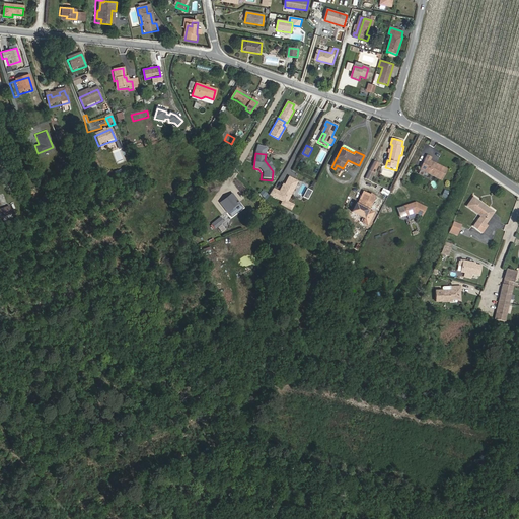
[(428,162),(430,158),(426,156),(419,169),(440,180),(446,169),(436,164),(435,165),(428,162)]
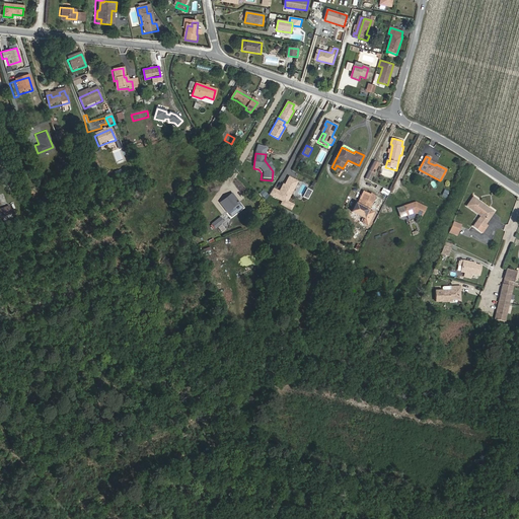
[(346,163),(358,168),(359,165),(348,160),(346,163)]
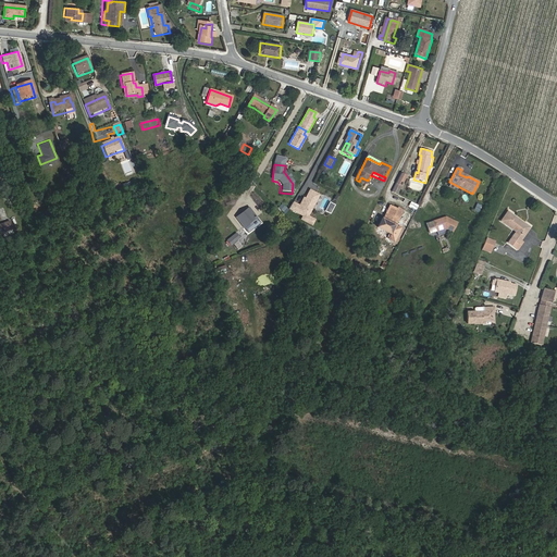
[(399,177),(394,186),(399,189),(404,180),(399,177)]
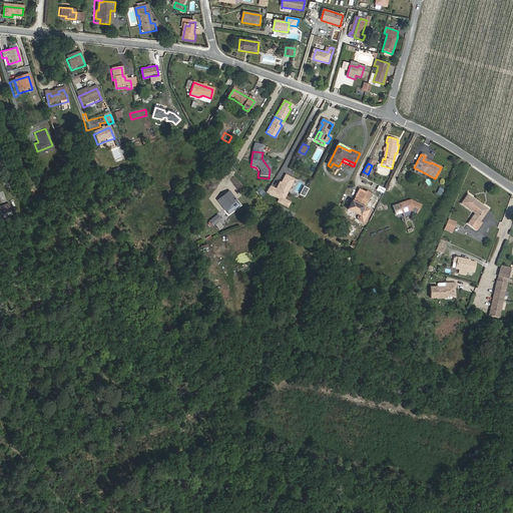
[(275,189),(270,186),(265,193),(278,199),(276,202),(287,208),(290,202),(284,199),(294,179),(284,174),(280,182),(278,182),(275,189)]
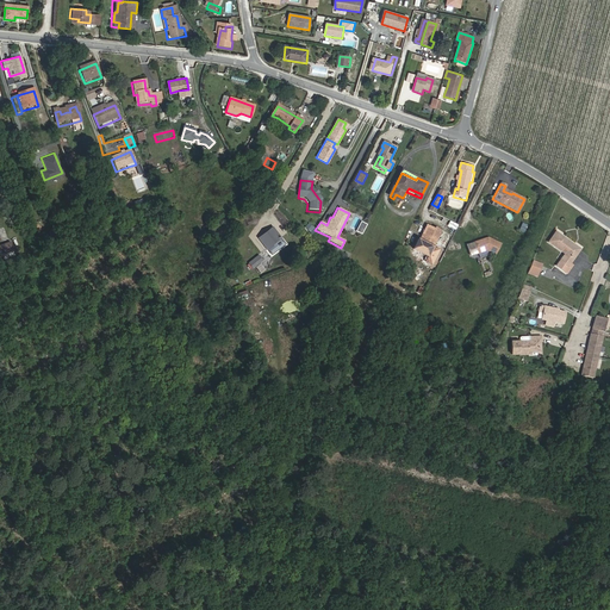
[(272,228),(259,240),(269,253),(273,249),(271,247),(281,238),(272,228)]
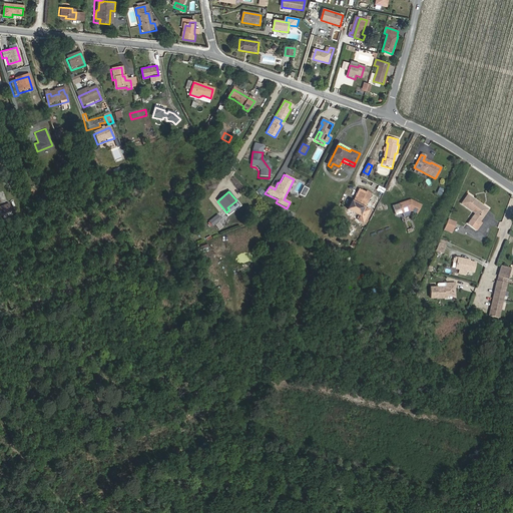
[(361,212),(358,216),(365,219),(369,211),(362,208),(369,195),(363,191),(362,193),(358,191),(354,201),(355,202),(350,212),(356,214),(358,211),(361,212)]
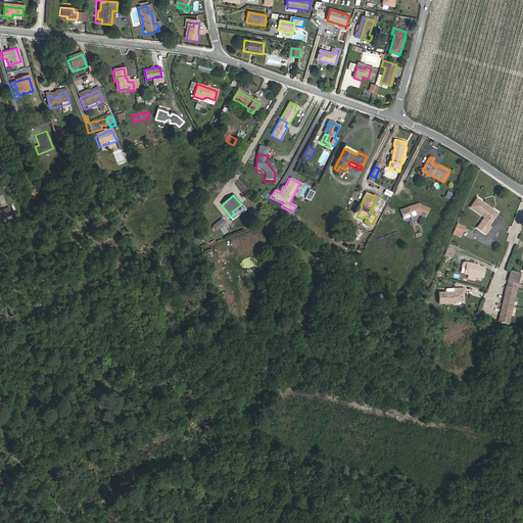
[(486,216),(478,227),(484,232),(490,224),(498,212),(477,198),(472,206),(486,216)]
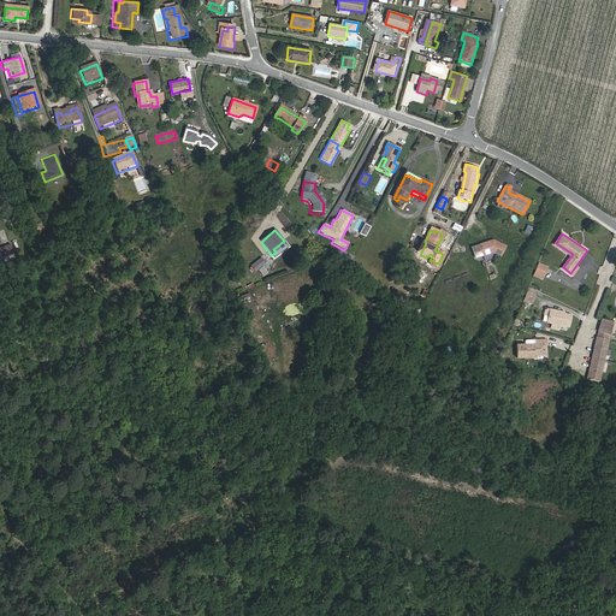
[(276,259),(289,247),(284,241),(273,249),(276,252),(272,255),(276,259)]
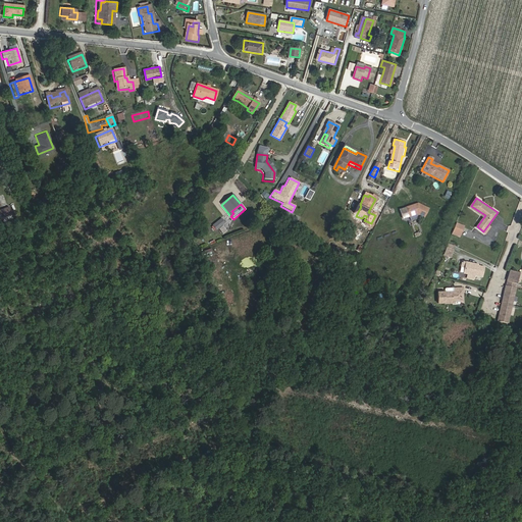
[(427,209),(417,204),(406,208),(409,217),(417,214),(424,217),(427,209)]
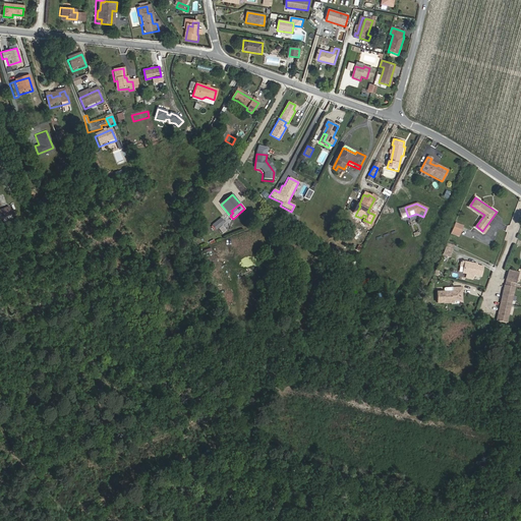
[(408,217),(405,208),(399,210),(402,219),(408,217)]
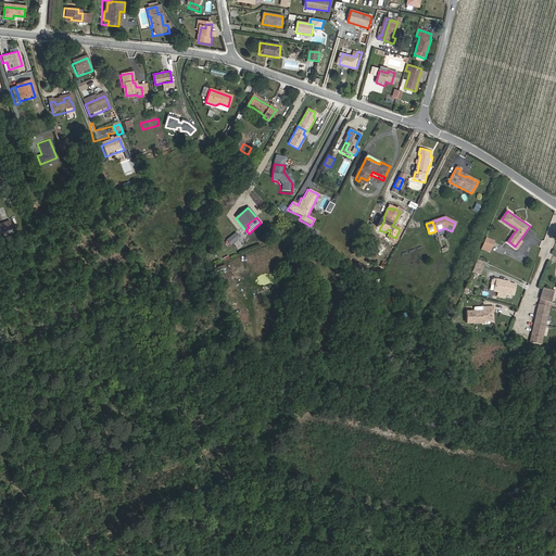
[(0,227),(3,235),(13,230),(10,223),(0,227)]
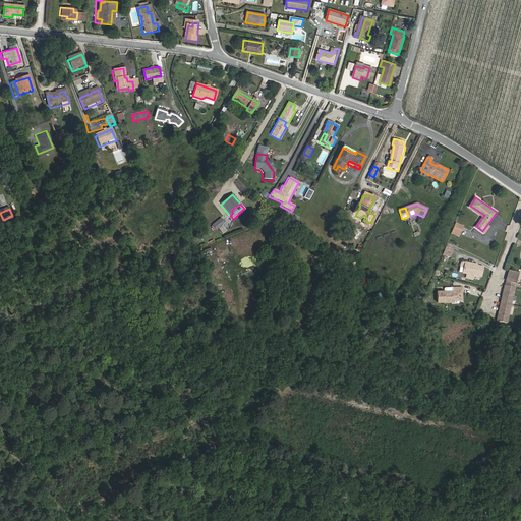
[(379,217),(374,215),(370,223),(374,225),(379,217)]
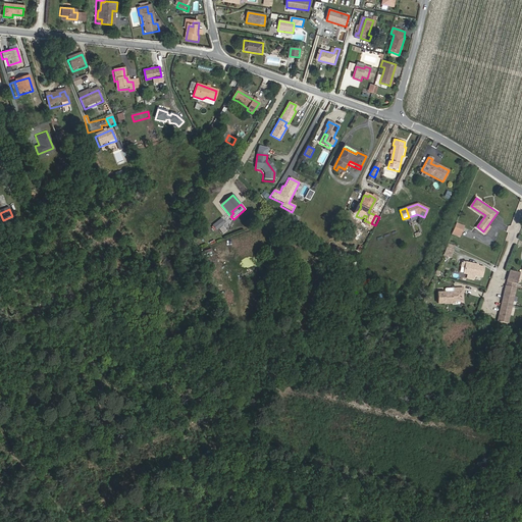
[(216,229),(224,223),(222,219),(213,226),(216,229)]
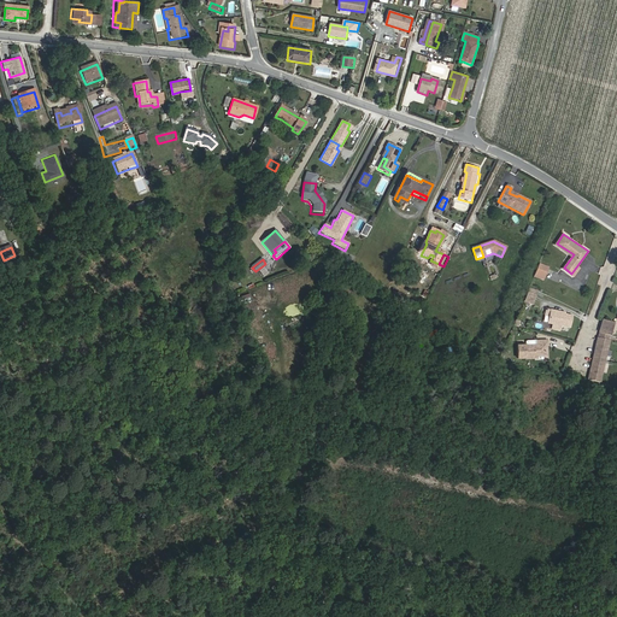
[(540,276),(545,277),(550,268),(540,264),(536,274),(540,276)]
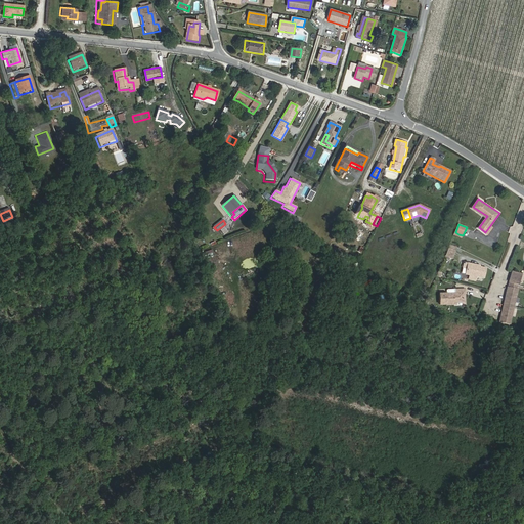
[(459,234),(455,232),(449,246),(453,248),(459,234)]
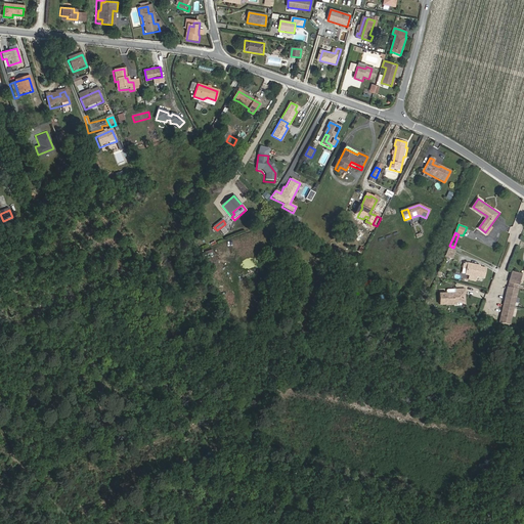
[(450,259),(451,260),(455,252),(448,250),(444,259),(449,262),(450,259)]
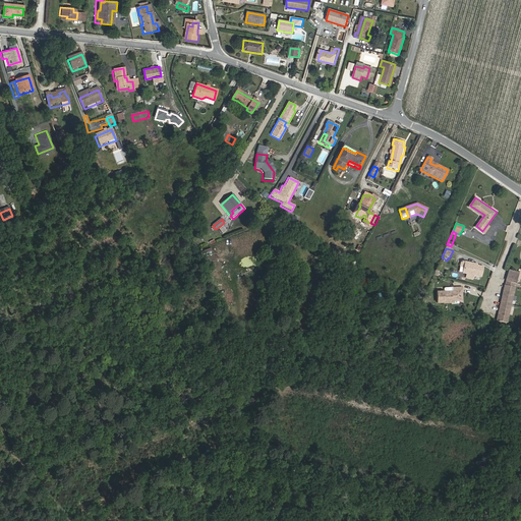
[(468,268),(467,268),(465,270),(464,276),(468,276),(467,280),(474,281),(475,277),(482,278),(484,268),(475,267),(475,266),(468,265),(468,268)]
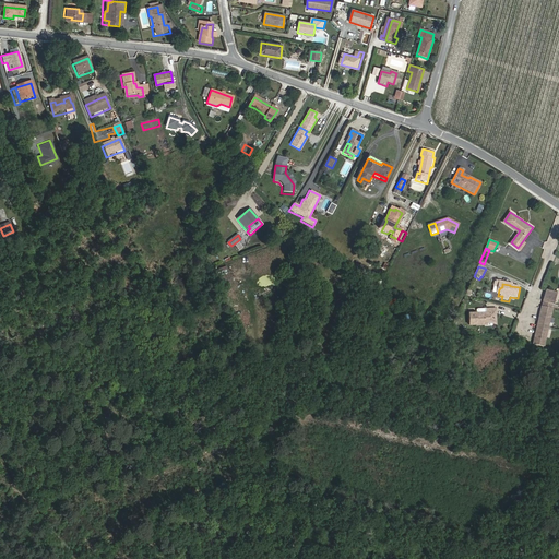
[(548,304),(554,306),(556,294),(546,292),(544,302),(548,304)]
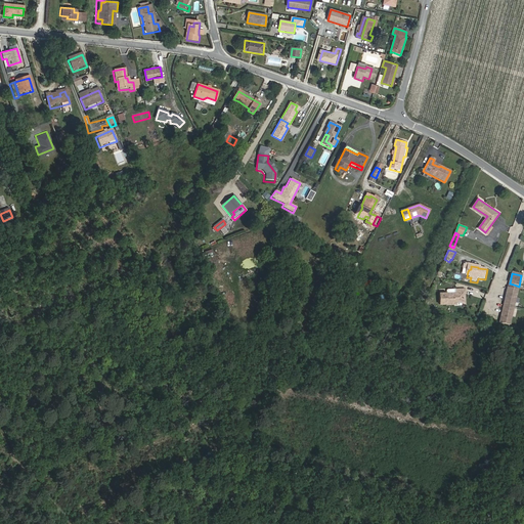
[(515,304),(520,287),(519,287),(514,285),(510,284),(506,302),(515,304)]
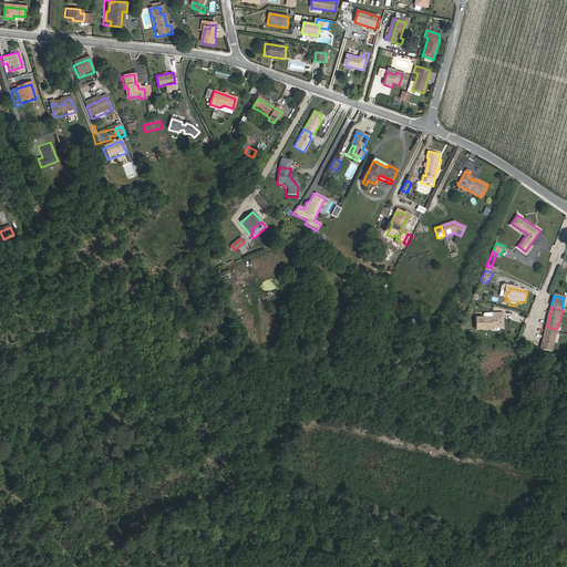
[(492,322),(481,322),(482,334),(490,334),(490,332),(496,332),(501,328),(501,320),(503,320),(503,317),(492,318),(492,322)]
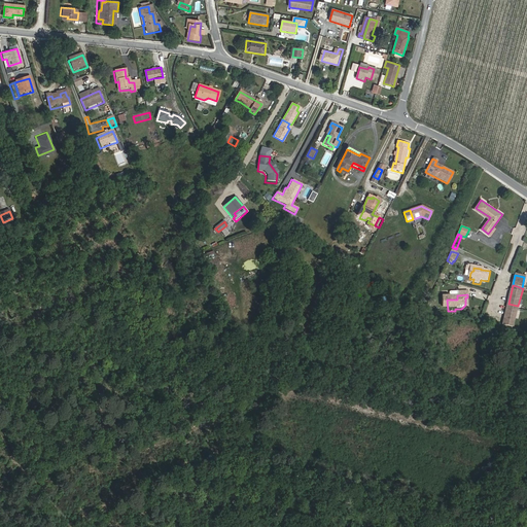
[(455,309),(455,311),(468,310),(467,297),(465,297),(465,305),(461,309),(455,309)]
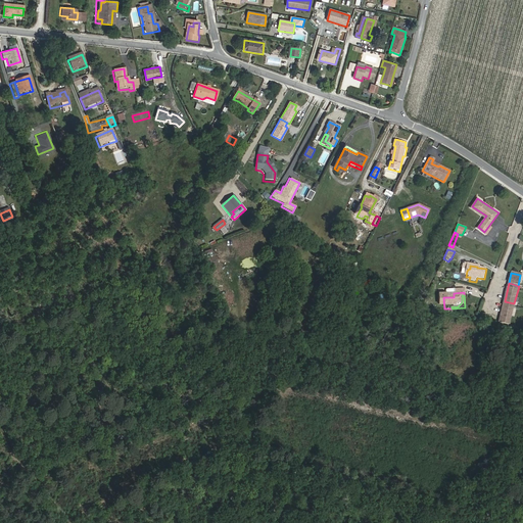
[(510,322),(514,303),(505,301),(500,319),(510,322)]
